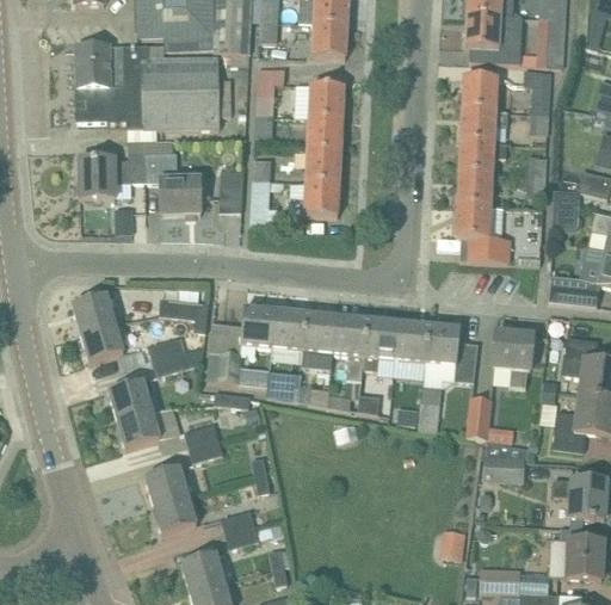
[(250,54),(252,0),(135,0),(137,38),(165,37),(165,49),(215,47),(214,51),(250,54)]
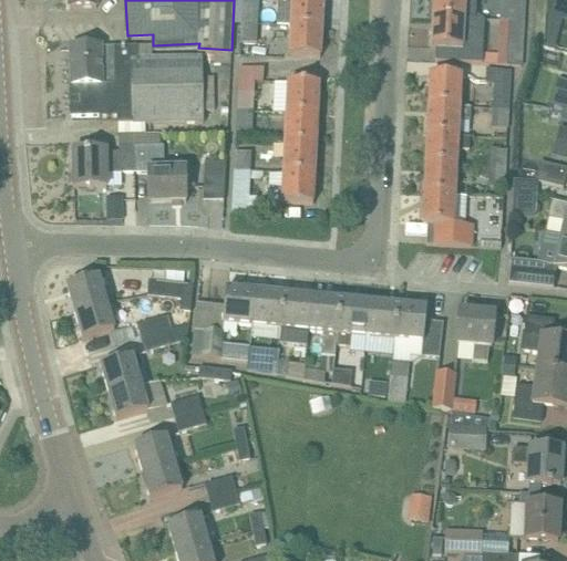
[(291,0),(290,22),(321,24),(322,0),(291,0)]
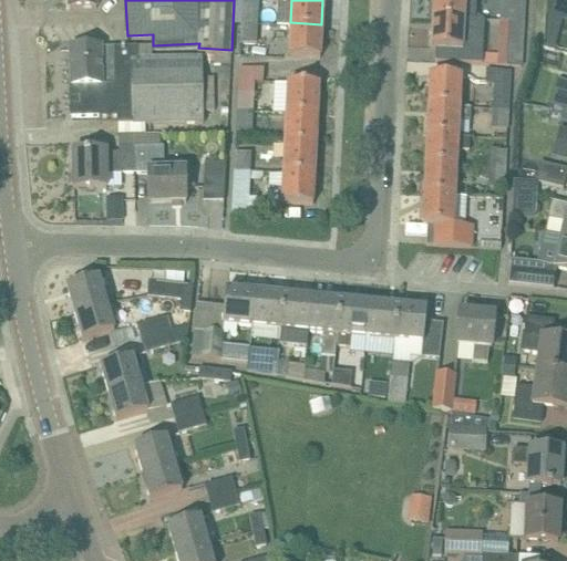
[(464,16),(475,17),(476,0),(433,0),(433,14),(464,16)]
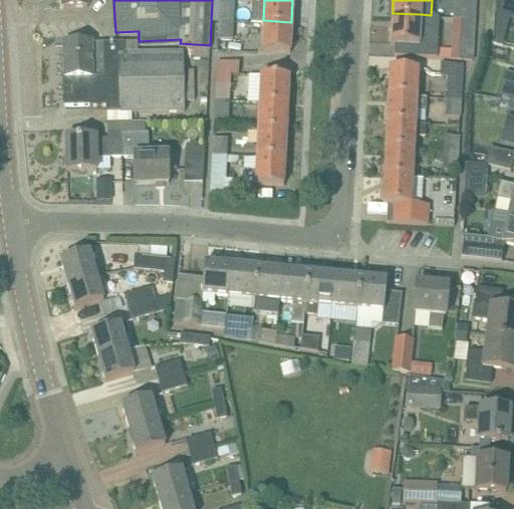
[(453,0),(453,16),(460,16),(476,17),(476,0),(453,0)]
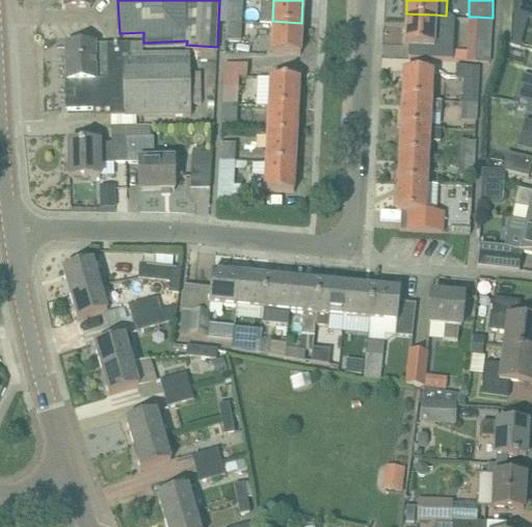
[(512,0),(512,9),(531,16),(531,0),(512,0)]
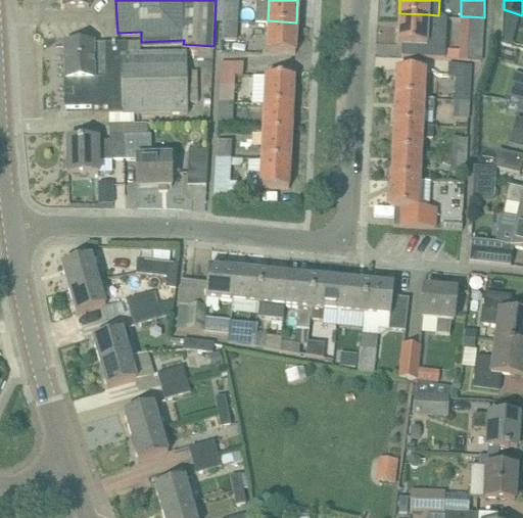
[(223,1),(222,18),(237,19),(238,1),(223,1)]
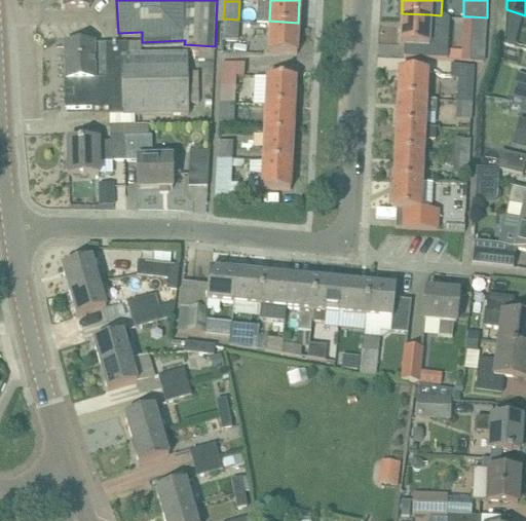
[(430,14),(402,13),(400,41),(405,41),(404,54),(447,57),(449,15),(441,15),(430,14)]
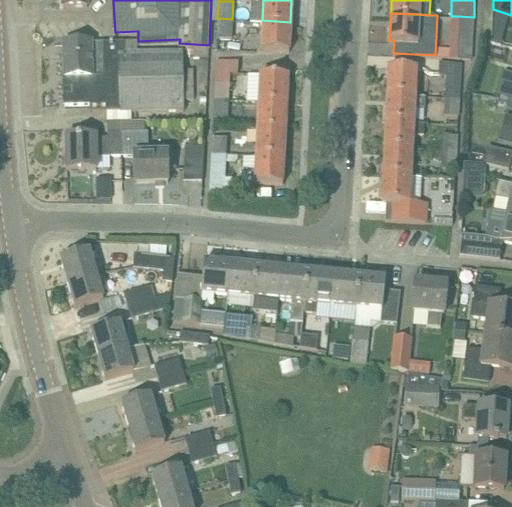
[(472,52),(474,17),(458,16),(457,38),(450,37),(449,51),(472,52)]
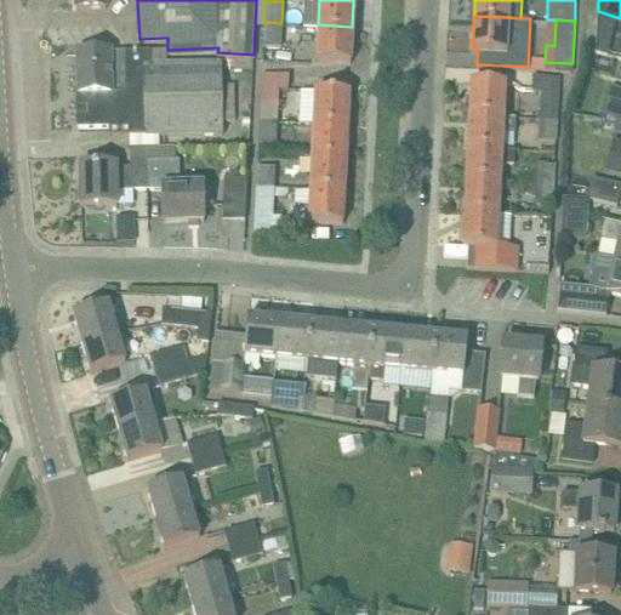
[(281,23),(263,22),(262,55),(290,56),(290,43),(281,43),(281,23)]
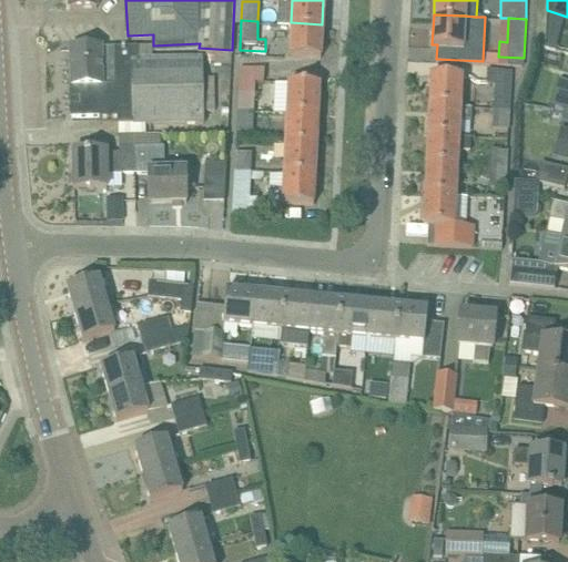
[(322,24),(291,22),(290,52),(321,54),(322,24)]
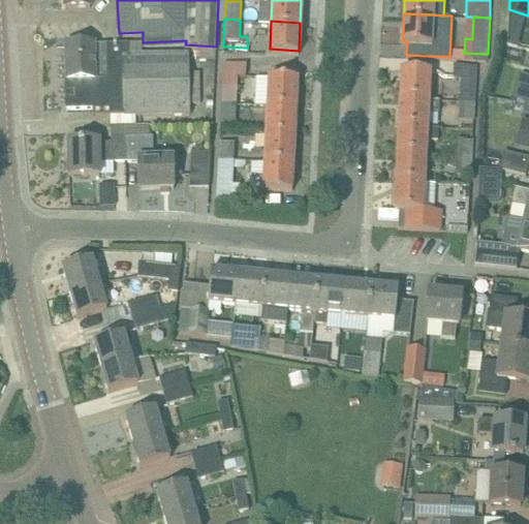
[(128,39),(106,40),(65,41),(67,105),(92,104),(92,113),(189,111),(189,100),(200,100),(199,68),(188,68),(188,50),(128,52),(128,39)]
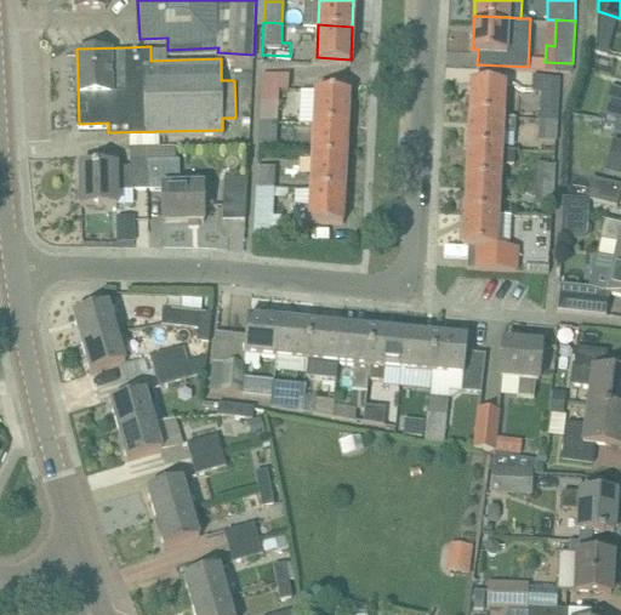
[(289,72),(261,70),(260,118),(278,117),(279,85),(289,86),(289,72)]
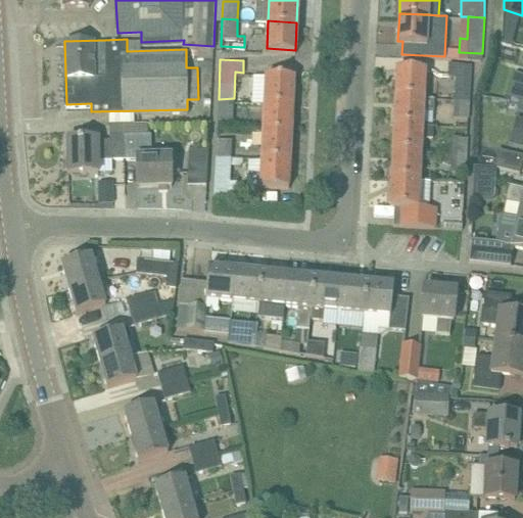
[(455,76),(454,95),(470,96),(471,62),(448,60),(447,75),(455,76)]
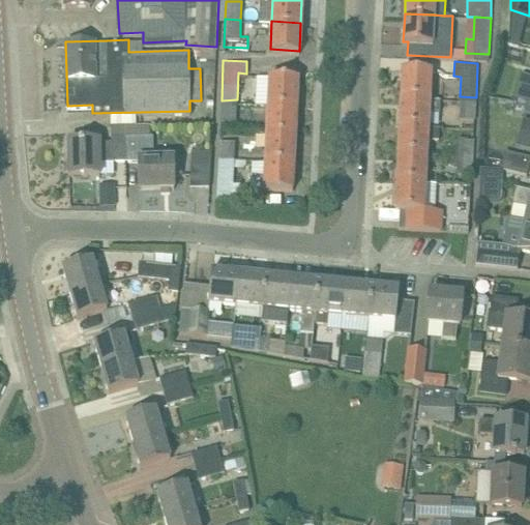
[(401,95),(430,96),(431,67),(402,66),(401,95)]
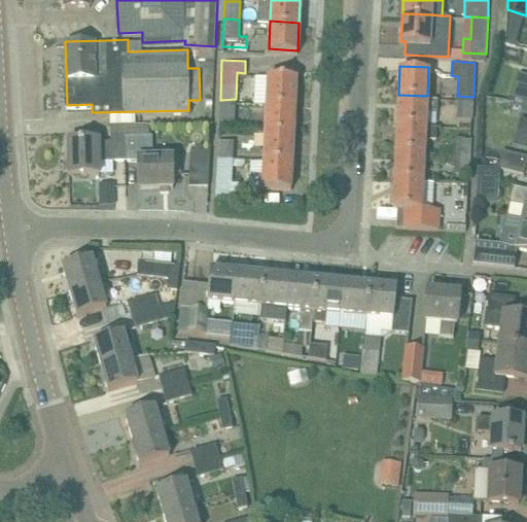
[(526,72),(520,70),(513,93),(526,97),(526,72)]
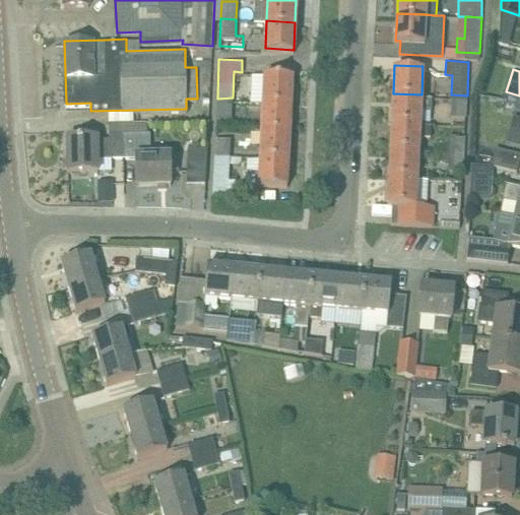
[(262,101),(290,102),(293,74),(264,72),(262,101)]
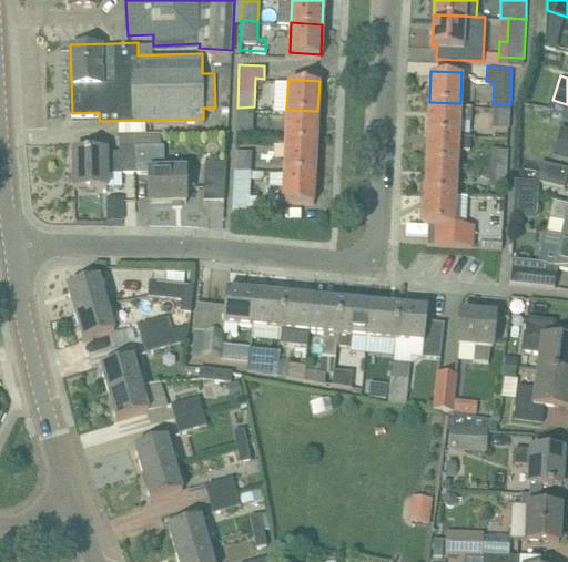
[(429,102),(427,131),(458,133),(459,116),(470,118),(472,103),(460,103),(429,102)]
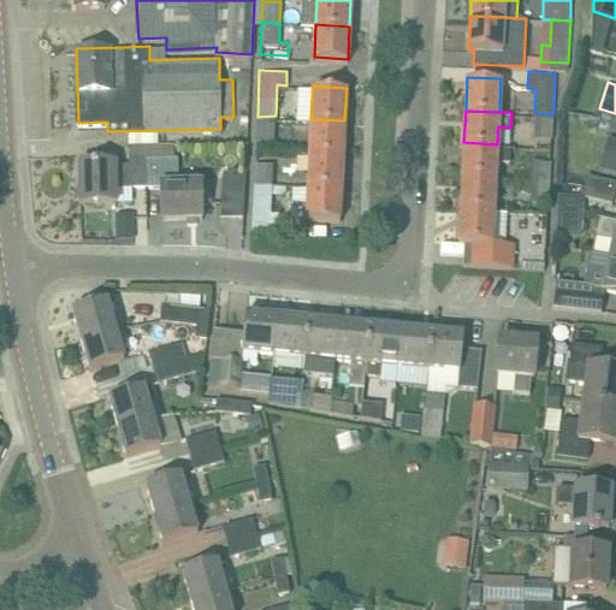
[(554,113),(534,112),(533,136),(552,136),(554,113)]
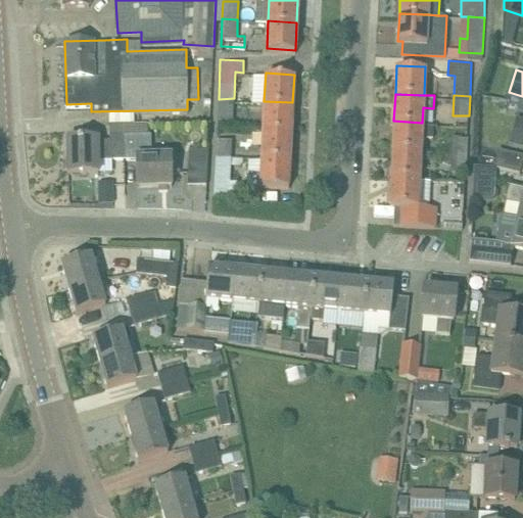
[(219,99),(218,116),(233,118),(234,98),(219,99)]
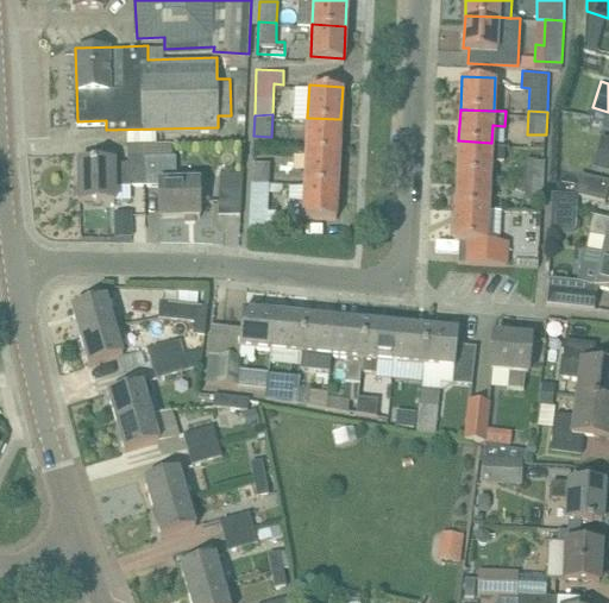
[(307,118),(306,150),(339,151),(340,119),(307,118)]
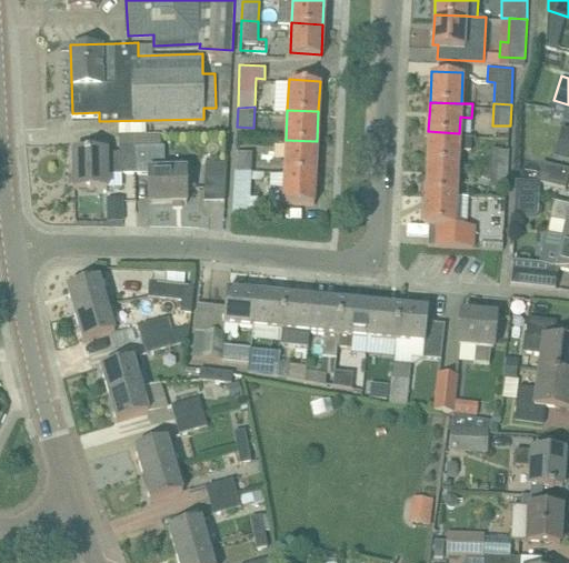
[(428,131),(427,161),(458,163),(459,147),(471,148),(471,133),(459,133),(428,131)]
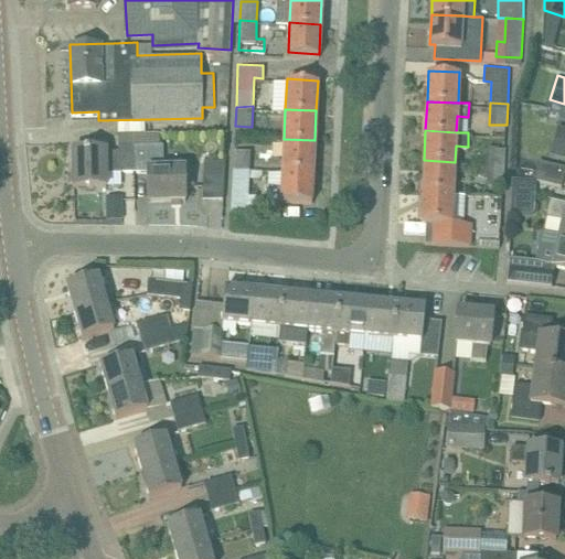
[(315,140),(284,139),(283,169),(313,170),(315,140)]
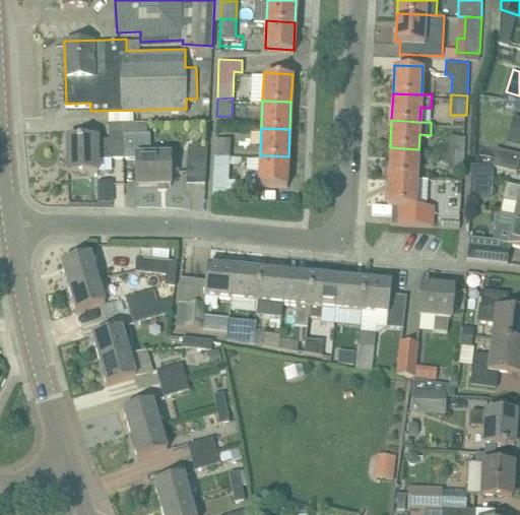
[(150,130),(122,131),(123,155),(136,154),(136,183),(171,182),(170,152),(150,152),(150,130)]
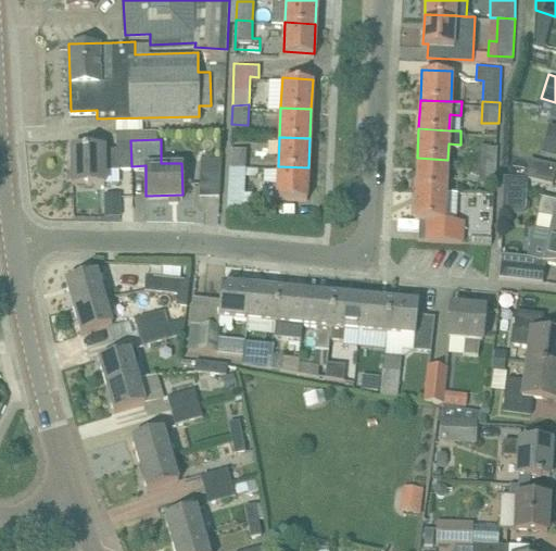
[(104,166),(131,166),(130,140),(116,140),(116,147),(103,147),(103,145),(72,146),(73,182),(104,182),(104,166)]
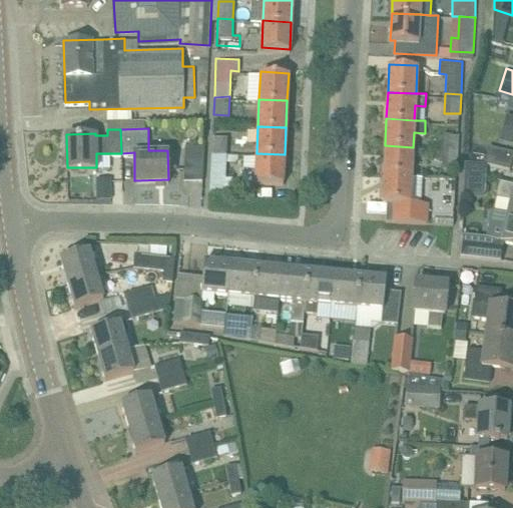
[(443,131),(443,148),(458,149),(459,131),(443,131)]
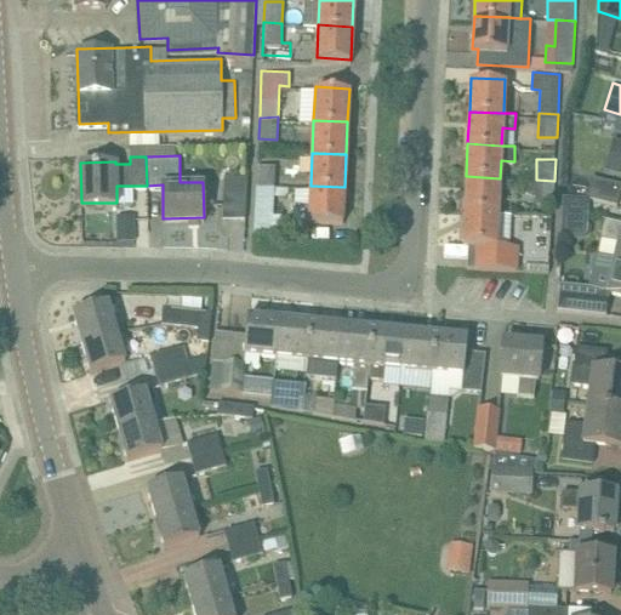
[(274,163),(258,161),(257,183),(273,184),(274,163)]
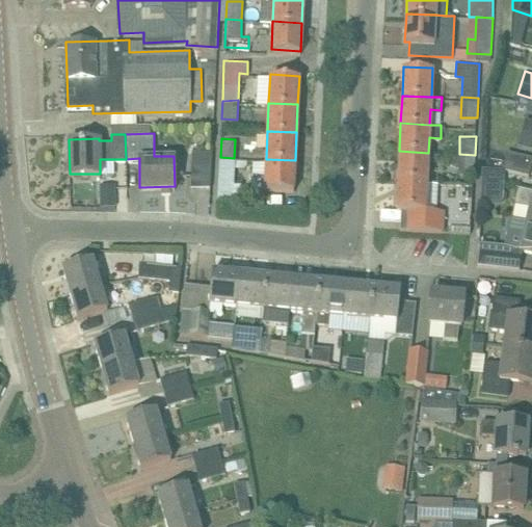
[(212,150),(192,149),(191,173),(211,174),(212,150)]
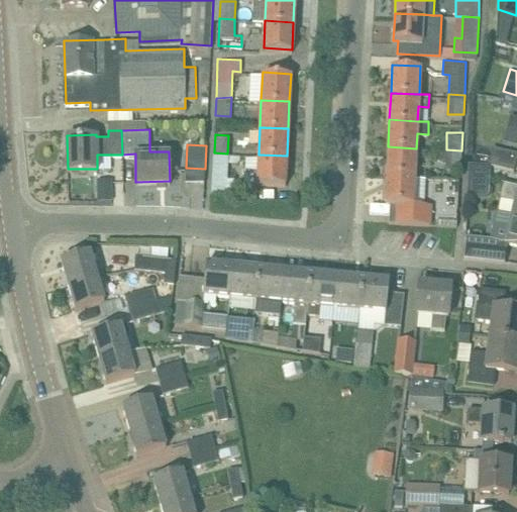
[(516,154),(516,150),(492,144),(488,162),(514,168),(516,154)]
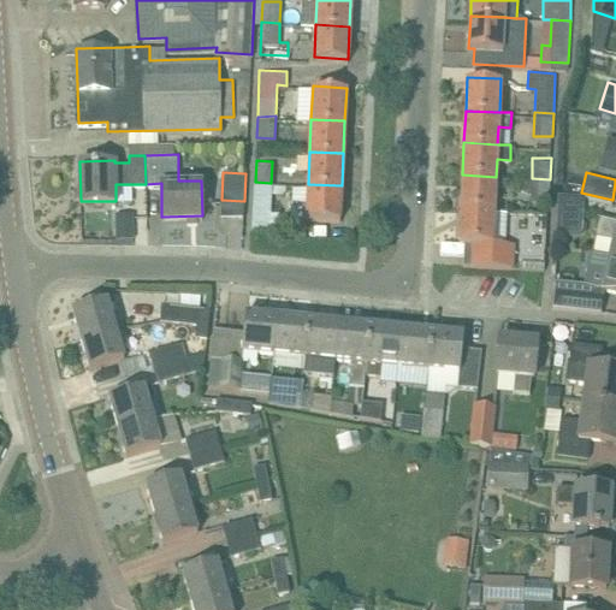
[(496,177),(462,175),(461,207),(495,208),(496,177)]
